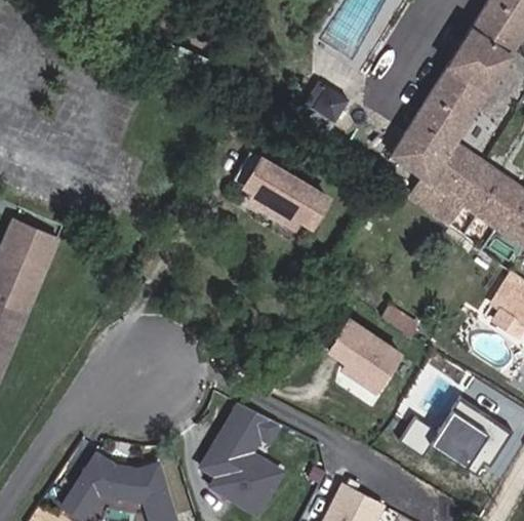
[(464,207),(523,248),(523,193),(452,144),(523,31),(523,0),(490,0),(390,156),(448,197),(464,207)]
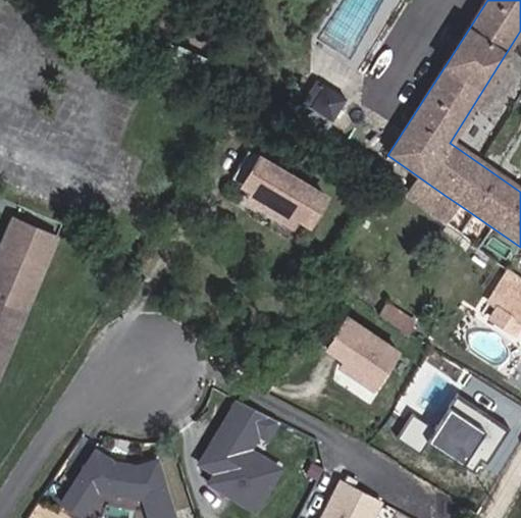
[(334,117),(348,96),(326,82),(313,103),(334,117)]
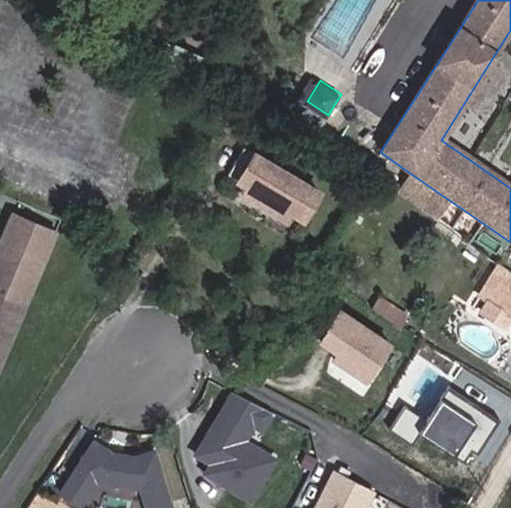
[(328,115),(307,101),(300,111),(321,124),(328,115)]
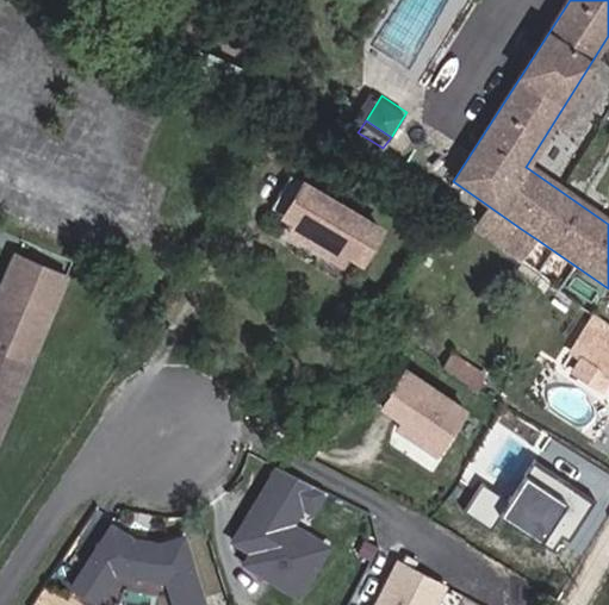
[(354,267),(374,236),(287,179),(267,210),(289,224),(341,259),(354,267)]
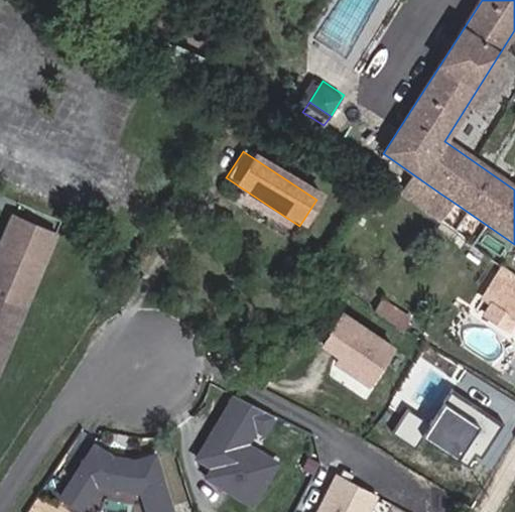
[(283,227),(288,219),(244,189),(239,199),(283,227)]
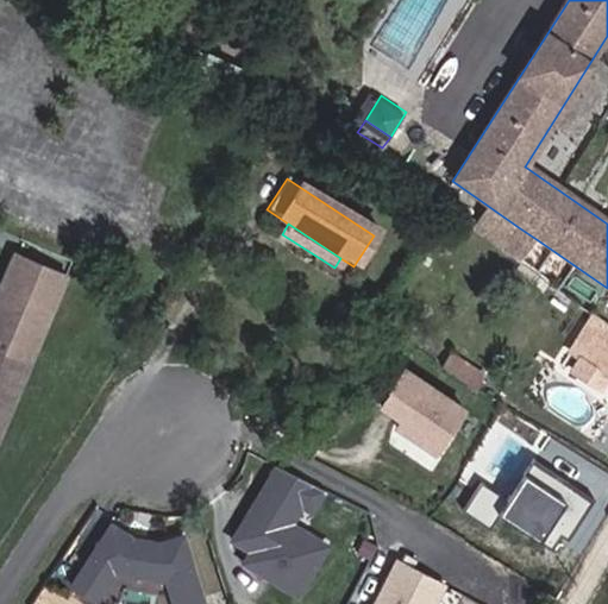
[(503,253),(521,265),(538,240),(520,228),(503,253)]
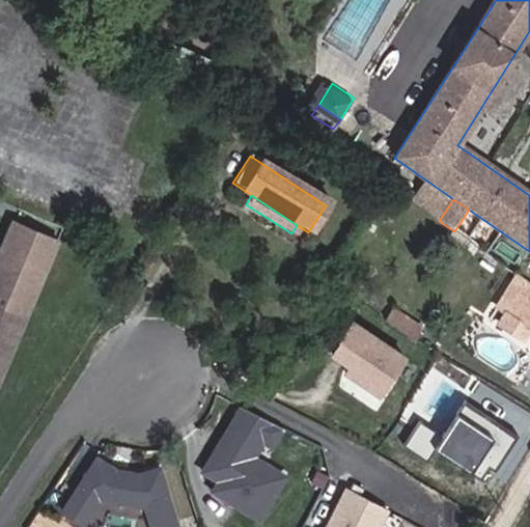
[(0,369),(54,240),(7,221),(0,238),(0,369)]
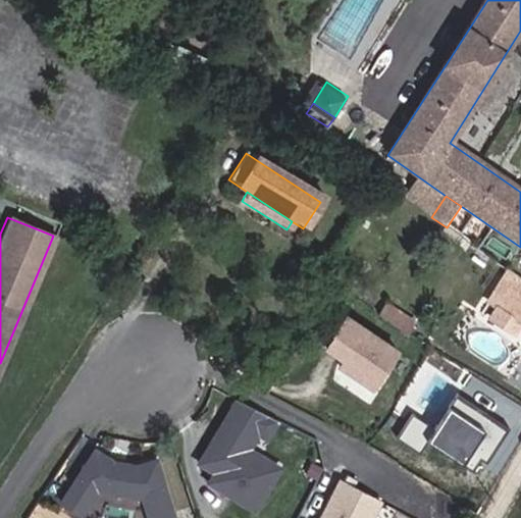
[(513,334),(519,326),(520,327),(520,281),(513,275),(505,270),(484,303),(492,307),(486,318),(513,334)]
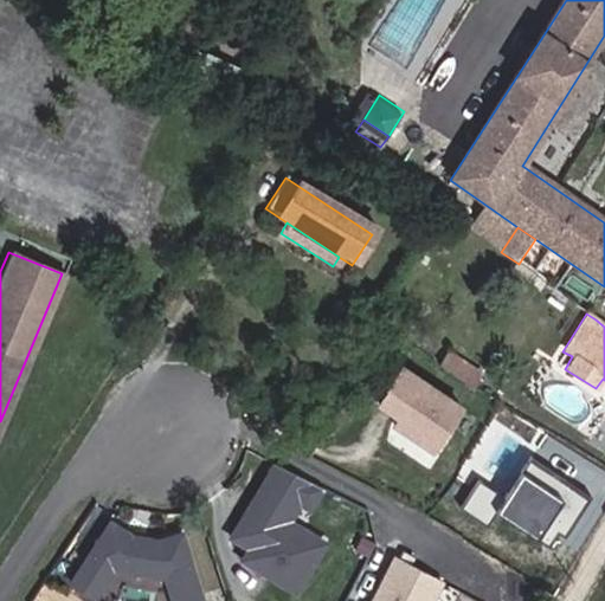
[(474,370),(446,353),(436,369),(463,386),(474,370)]
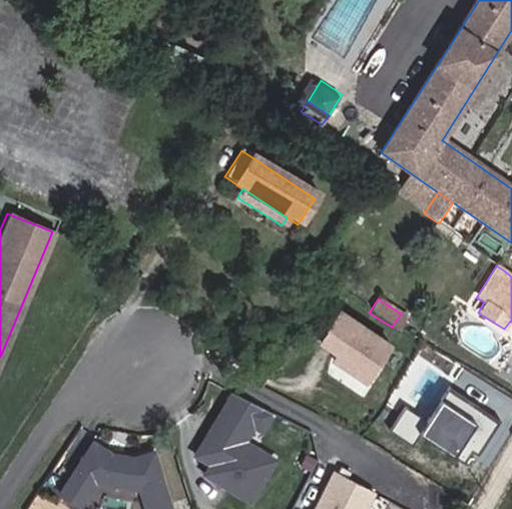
[(400,345),(340,310),(319,346),(338,358),(332,368),(374,392),(400,345)]
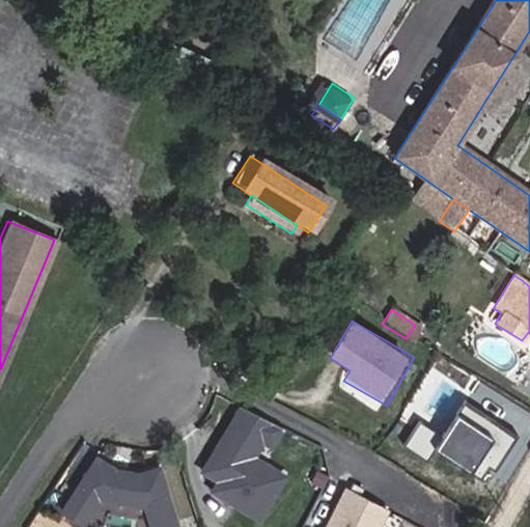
[(284,431),(241,406),(198,477),(217,488),(212,498),(259,526),(262,526),(290,477),(266,463),(284,431)]
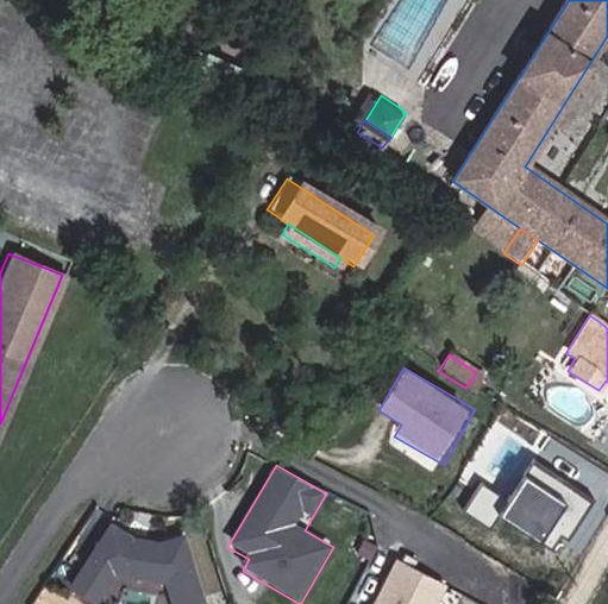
[(596,508),(590,517),(601,523),(607,515),(596,508)]
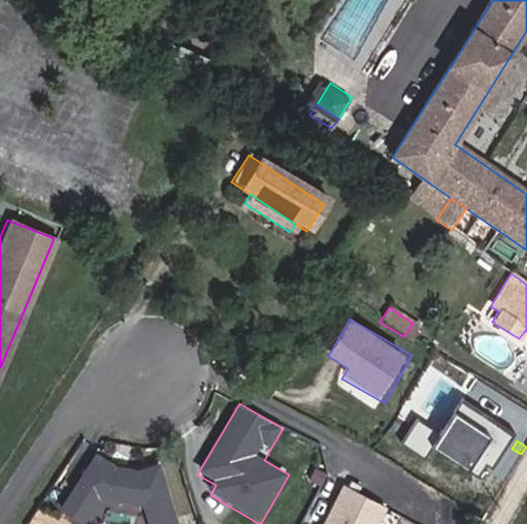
[(177,523),(161,466),(140,476),(117,471),(98,456),(62,513),(77,523),(87,523),(102,504),(145,512),(149,523),(177,523)]
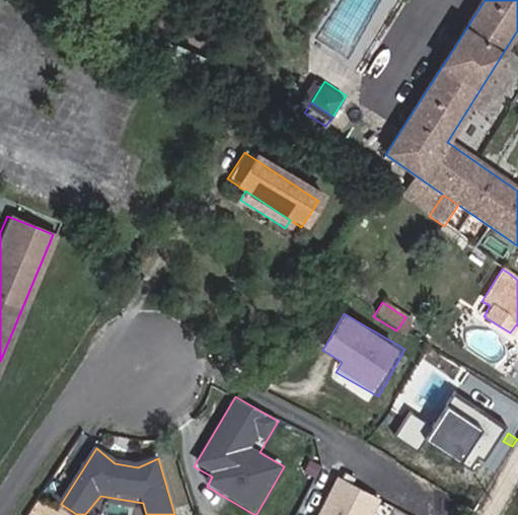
[(485,467),(473,489),(486,494),(504,462),(484,451),(477,463),(485,467)]
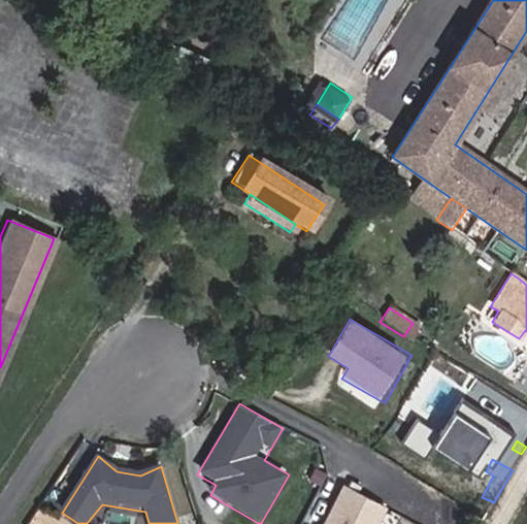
[(382,523),(390,508),(344,486),(325,523),(382,523)]
